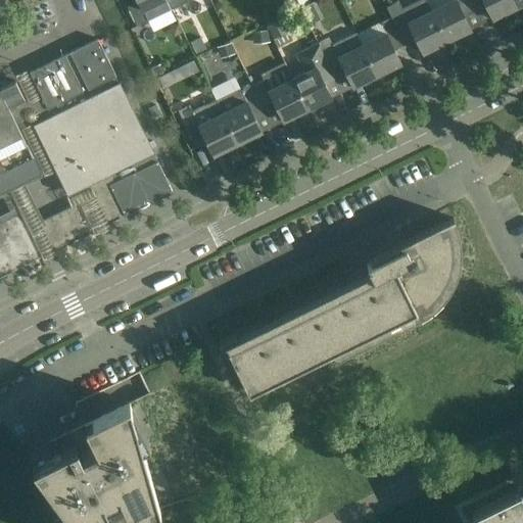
[(167,0),(123,0),(136,27),(147,20),(172,9),(167,0)]
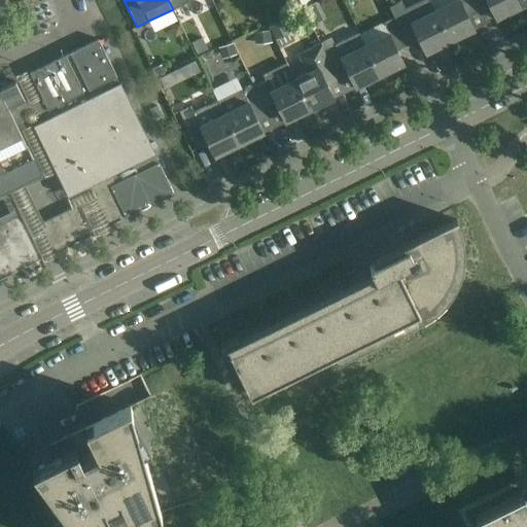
[(295,0),(282,0),(281,1),(288,12),(300,6),(295,0)]
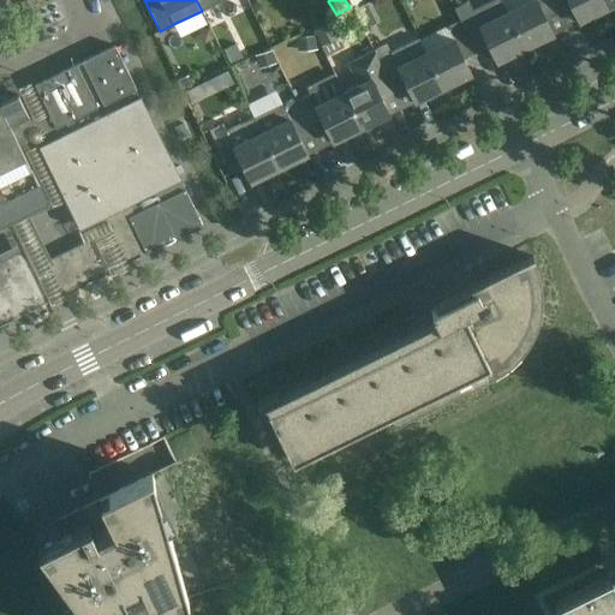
[(524,48),(507,12),(500,0),(491,0),(472,10),(467,0),(454,7),(460,21),(477,53),(489,47),(497,63),(509,57),(509,55),(524,48)]
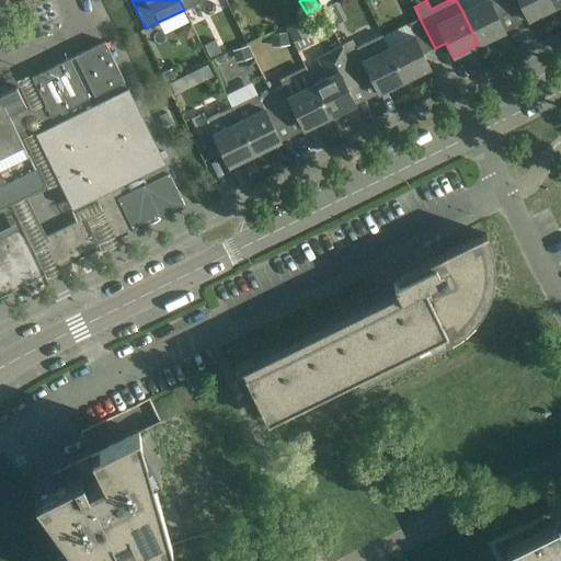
[(510,12),(503,0),(485,0),(462,11),(478,44),(492,36),(493,37),(504,32),(497,18),(510,12)]
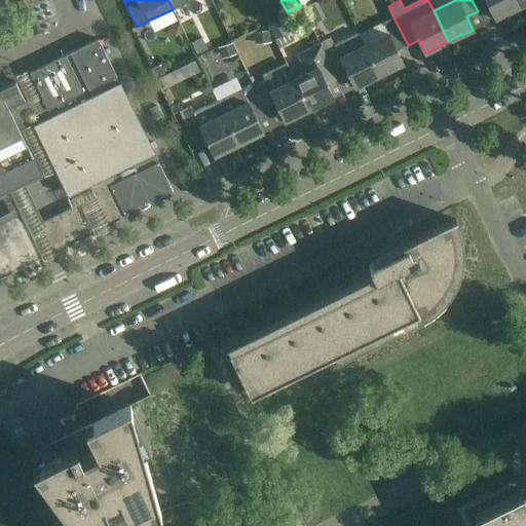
[(472,0),(478,11),(488,5),(495,20),(506,13),(505,12),(520,6),(516,0),(472,0)]
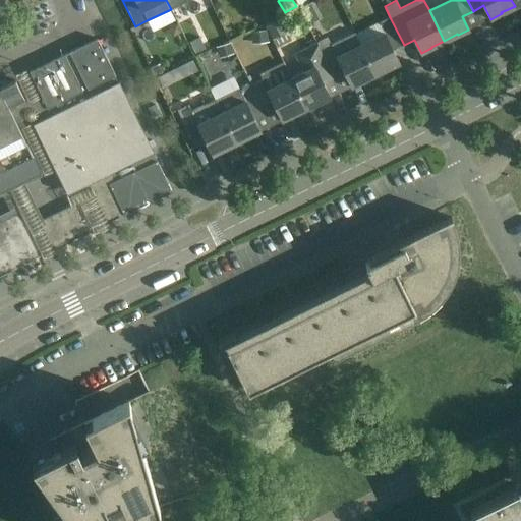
[(404,45),(390,17),(379,23),(383,33),(360,44),(374,74),(388,68),(388,69),(399,63),(393,50),(404,45)]
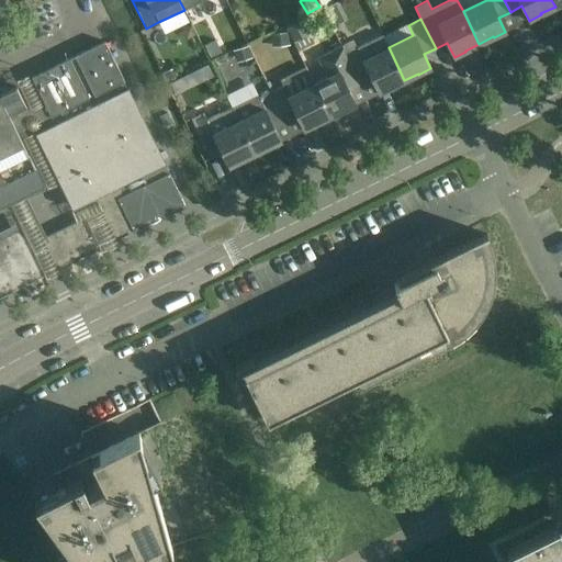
[(311,32),(303,20),(288,30),(292,38),(293,42),(311,32)]
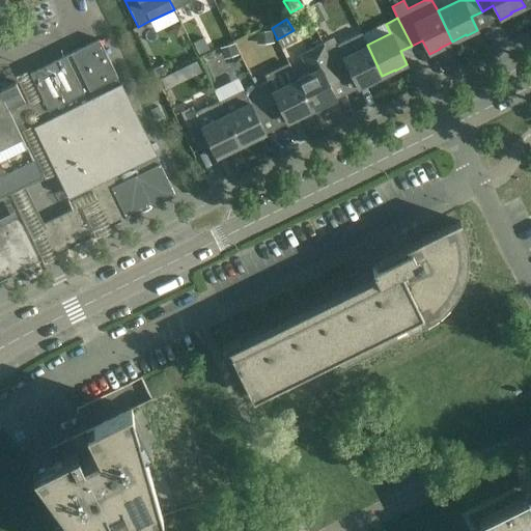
[(273,43),(272,30),(254,32),(256,45),(273,43)]
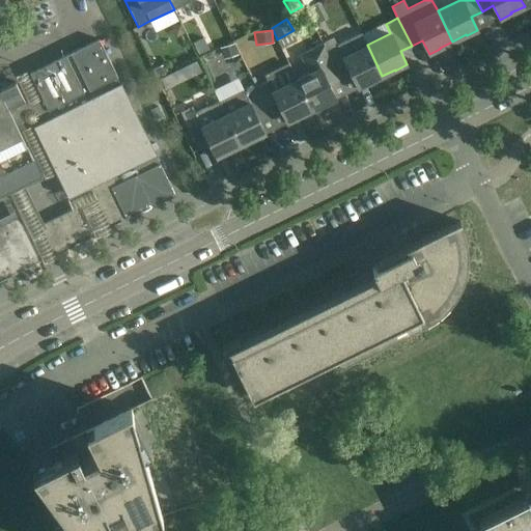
[(382,76),(367,45),(361,32),(336,45),(338,47),(328,52),(341,80),(352,75),(359,88),(369,83),(369,82),(382,76)]
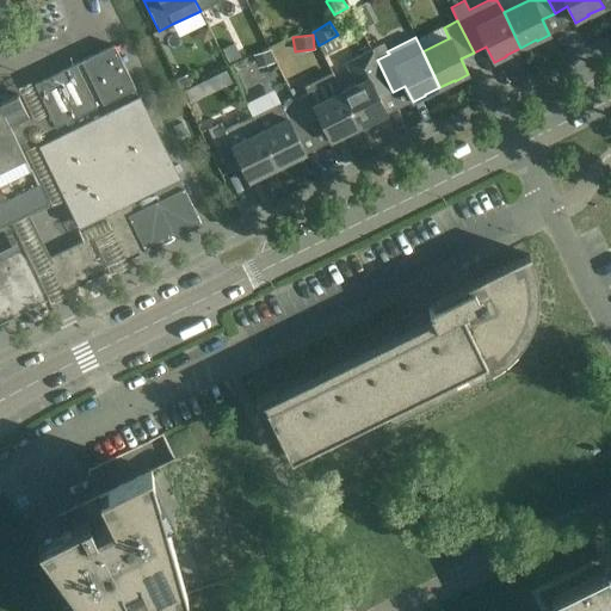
[(81,61),(75,63),(97,109),(100,116),(39,144),(78,224),(125,202),(127,204),(178,177),(153,125),(147,128),(141,130),(127,103),(139,98),(139,97),(135,88),(113,45),(82,61),(81,61)]
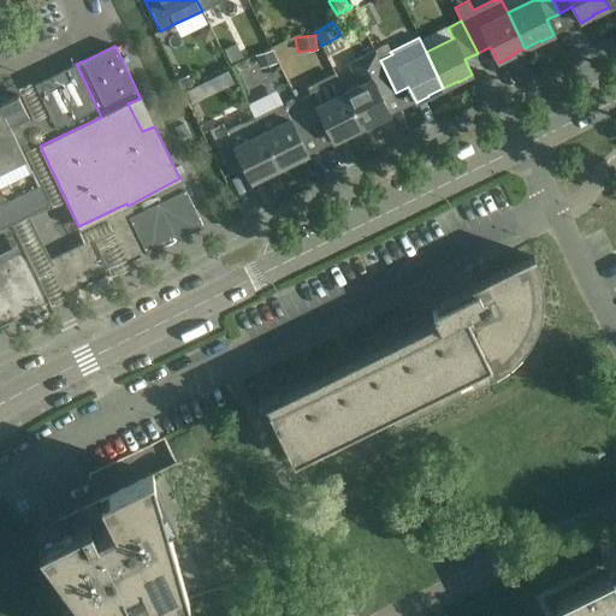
[(278,65),(273,52),(258,57),(262,71),(278,65)]
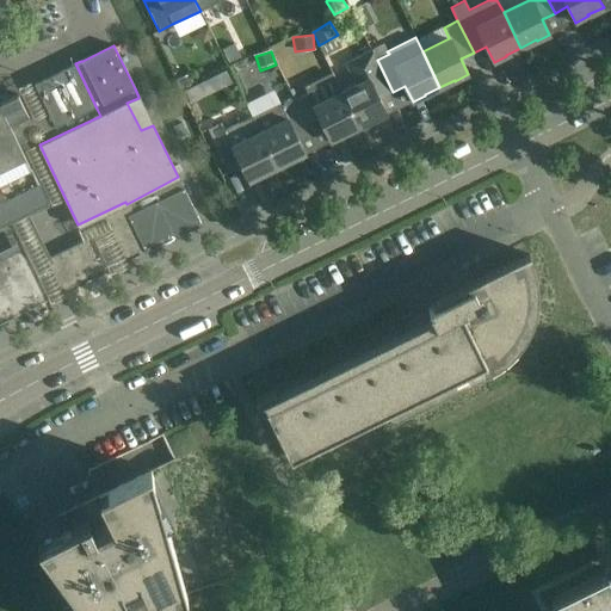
[(341,92),(358,127),(374,119),(374,121),(387,115),(378,99),(393,92),(377,60),(374,53),(349,65),(358,84),(341,92)]
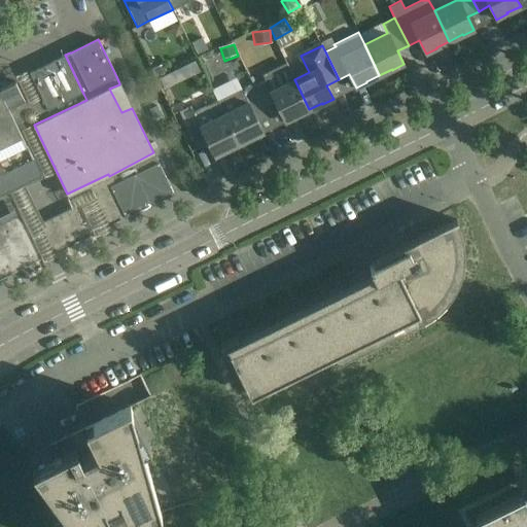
[(51,62),(30,72),(39,93),(47,111),(83,94),(65,55),(65,56),(55,60),(51,62)]
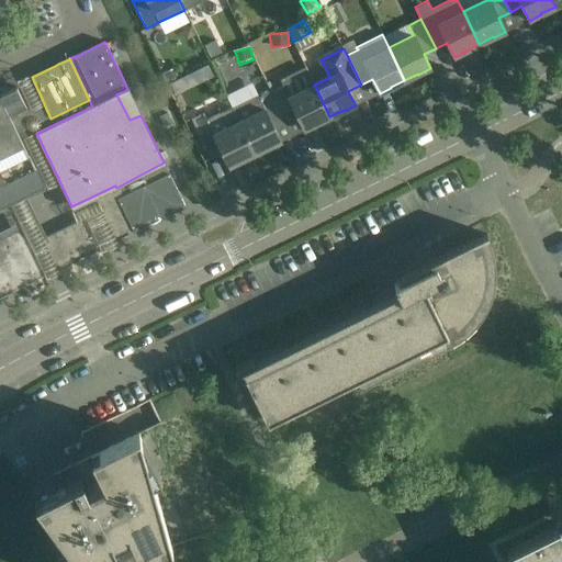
[(161,74),(166,82),(177,77),(172,68),(161,74)]
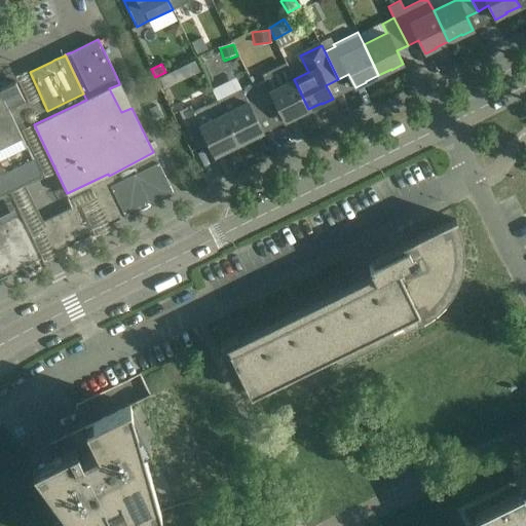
[(308,109),(294,79),(270,90),(266,80),(254,86),(268,113),(278,109),(285,122),(296,116),(308,109)]
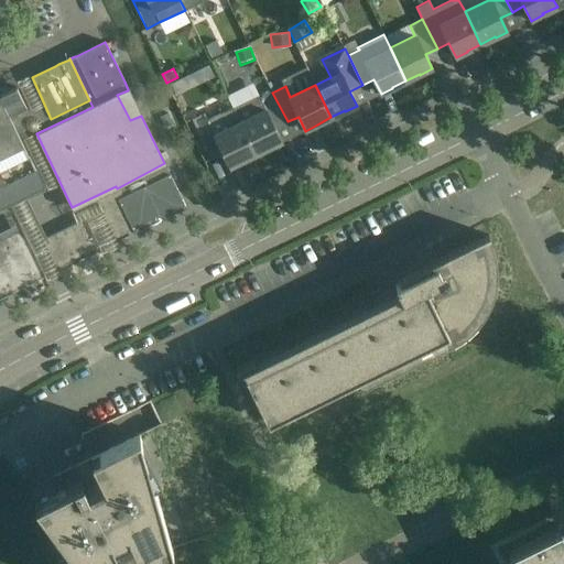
[(0,207),(43,187),(10,119),(17,116),(15,112),(25,107),(17,87),(0,95),(0,207)]
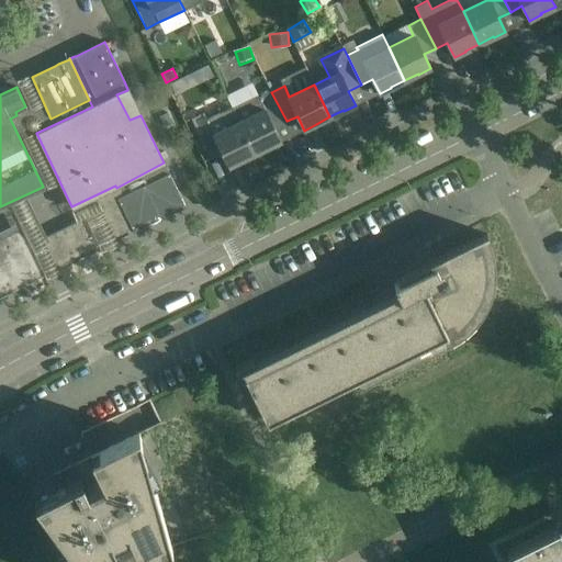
[(117,94),(130,120),(139,114),(127,89),(127,90),(117,94)]
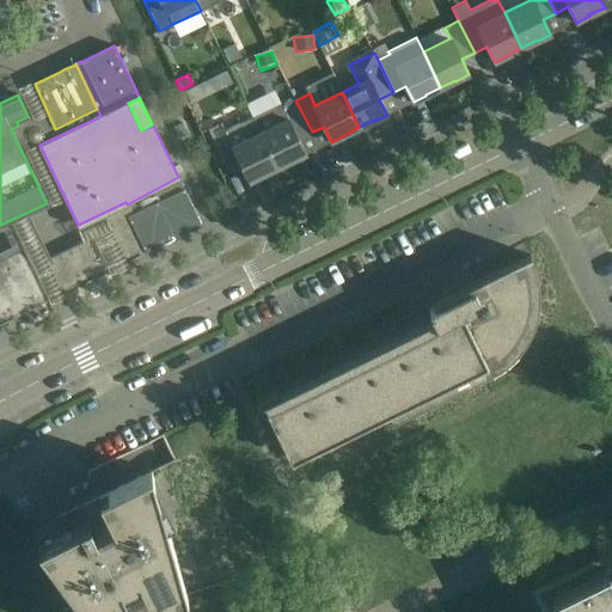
[(295,101),(281,106),(280,103),(254,116),(277,167),(292,160),(293,161),(306,154),(298,139),(312,132),(295,101)]
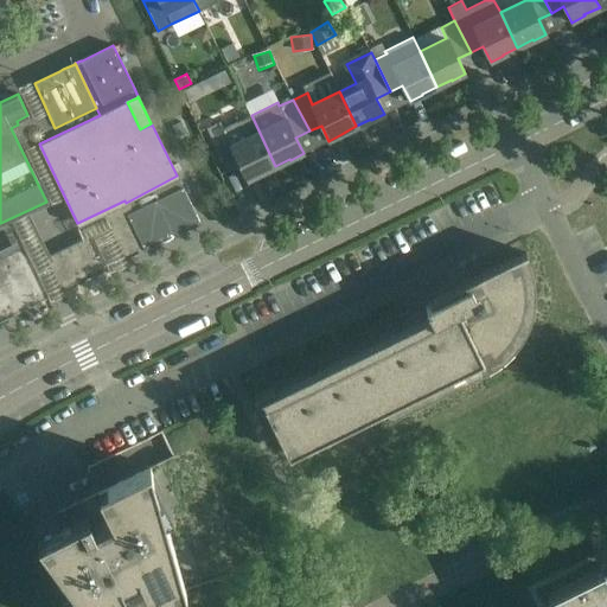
[(260,173),(275,166),(251,115),(249,116),(257,132),(244,138),(236,121),(222,128),(219,122),(206,128),(228,171),(241,165),(248,180),(261,174),(260,173)]
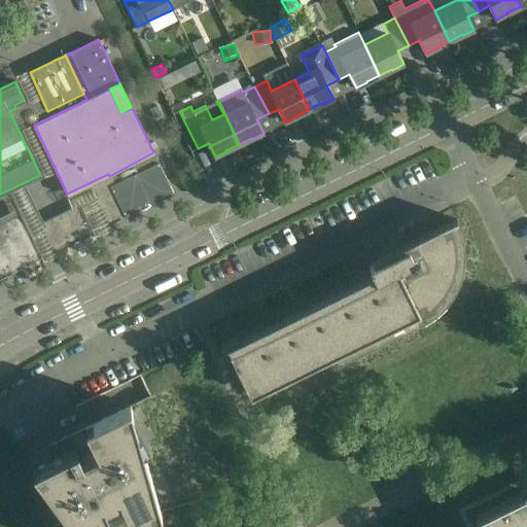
[(153,152),(109,176),(113,185),(110,187),(125,217),(173,194),(153,152)]
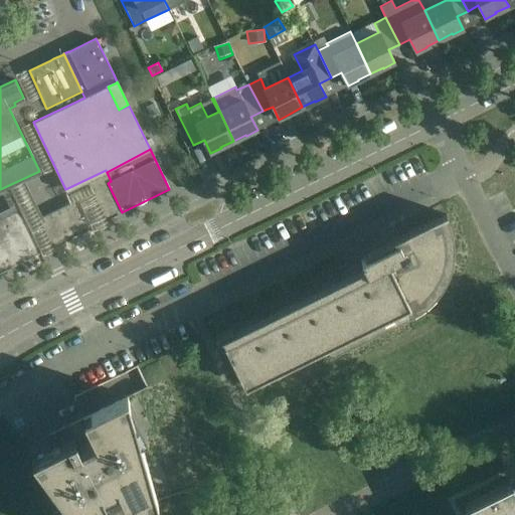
[(74,200),(69,203),(50,212),(42,216),(40,217),(40,221),(51,245),(69,236),(70,237),(91,227),(78,202),(74,200)]
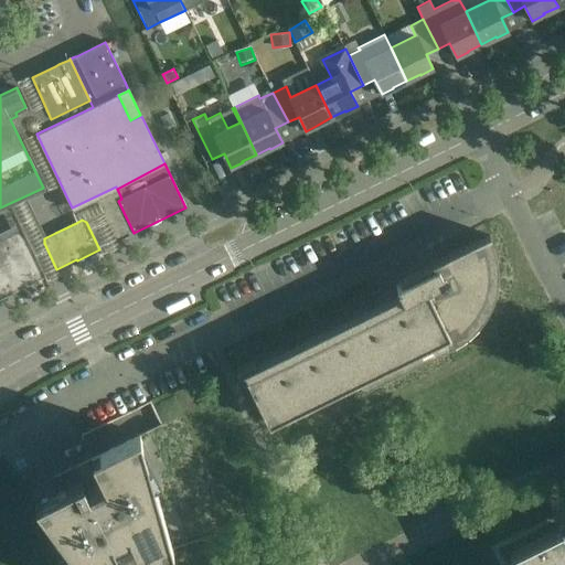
[(0,297),(42,277),(22,237),(13,235),(0,242),(0,297)]
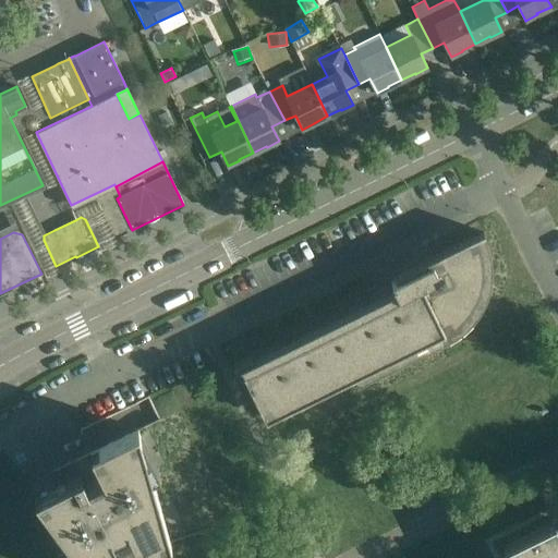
[(395,290),(253,360),(251,355),(232,364),(239,376),(243,374),(262,412),(257,414),(257,415),(263,413),(265,419),(353,375),(358,384),(447,339),(452,336),(459,332),(464,328),(469,324),(473,318),(477,313),(481,306),(484,301),(487,294),(488,288),(490,281),(490,274),(492,267),(490,261),(489,253),(488,246),(486,240),(483,233),(484,233),(483,232),(393,276),(395,277),(397,280),(390,282),(395,290)]
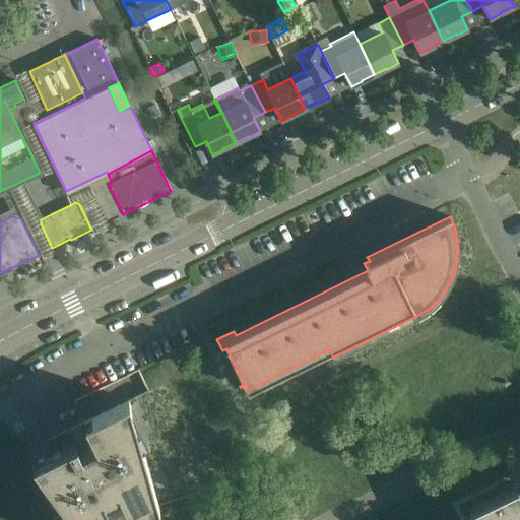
[(33,464),(73,519),(114,519),(114,518),(216,489),(165,382),(147,390),(49,439),(56,452),(33,464)]
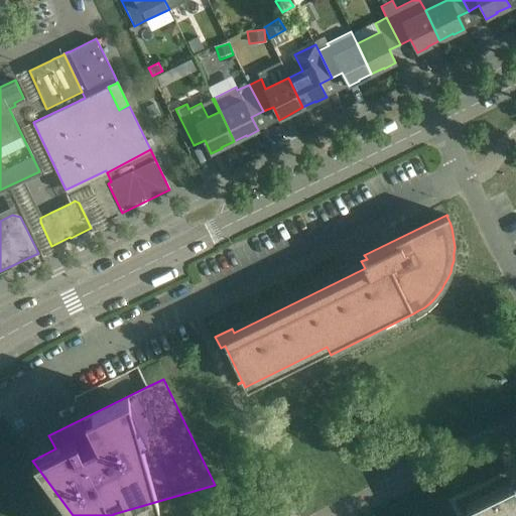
[(515,515),(515,491),(512,484),(466,507),(467,508),(467,507),(471,515),(515,515)]
